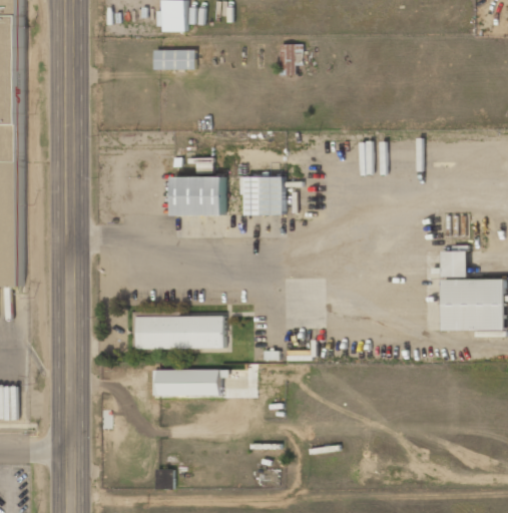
[(184,31),(183,0),(161,0),(161,32),(184,31)]
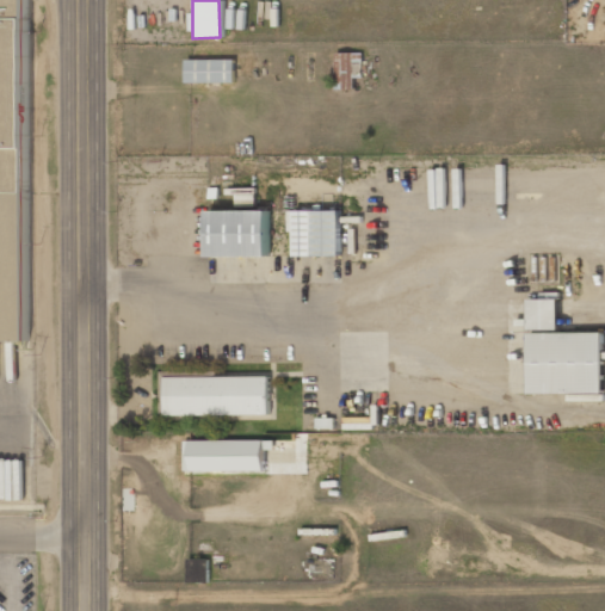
[(331,90),(349,90),(350,78),(357,78),(358,53),(331,53),(331,90)]
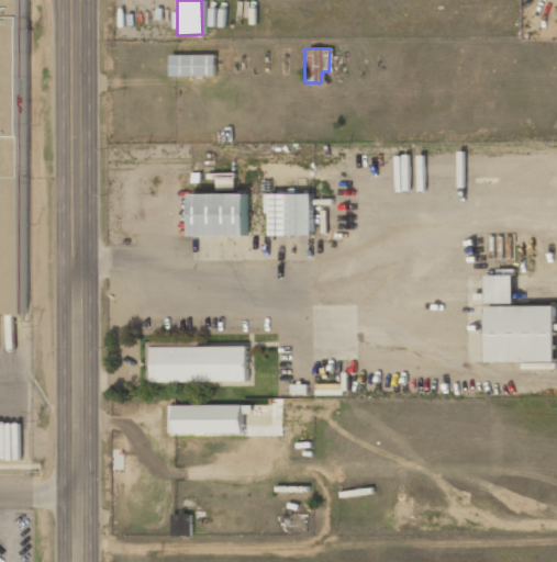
[(211,54),(166,55),(167,76),(211,76),(211,54)]
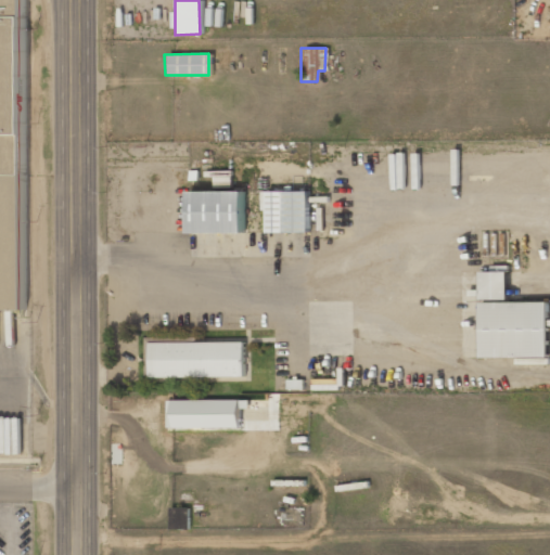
[(186,191),(186,233),(241,232),(241,191),(186,191)]
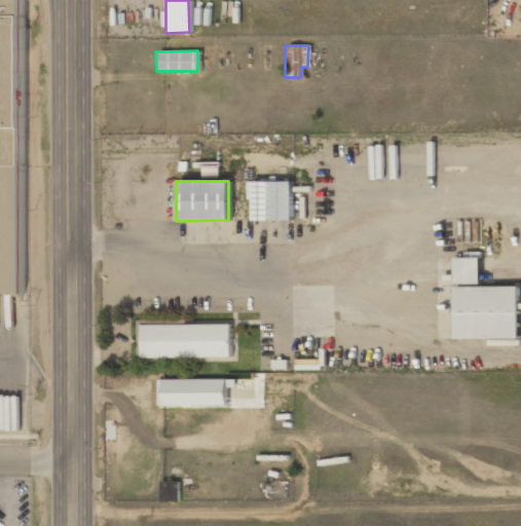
[(250,221),(290,220),(289,181),(250,182),(250,221)]
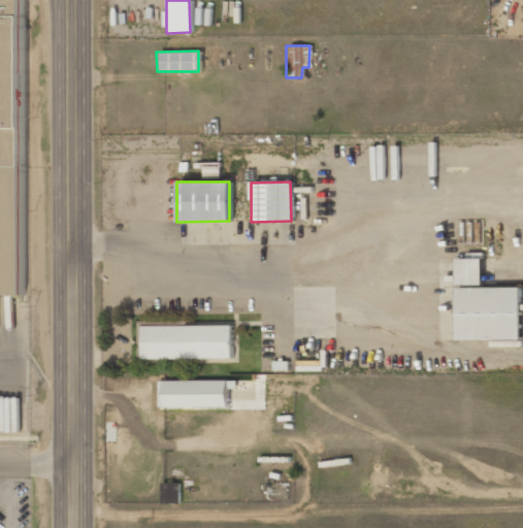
[(479,285),(480,259),(453,258),(452,285),(479,285)]
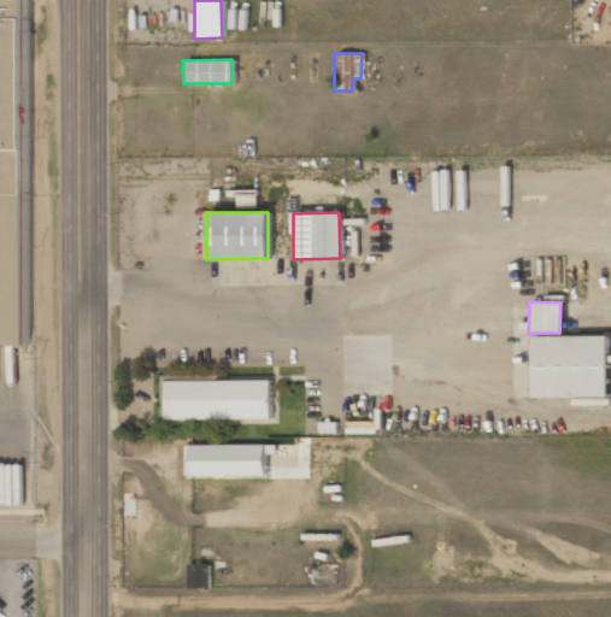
[(605,335),(529,336),(530,398),(605,397),(605,335)]
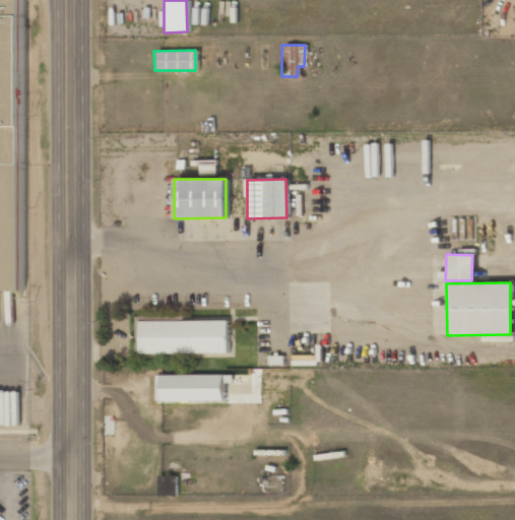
[(132,319),(133,353),(227,352),(227,318),(132,319)]
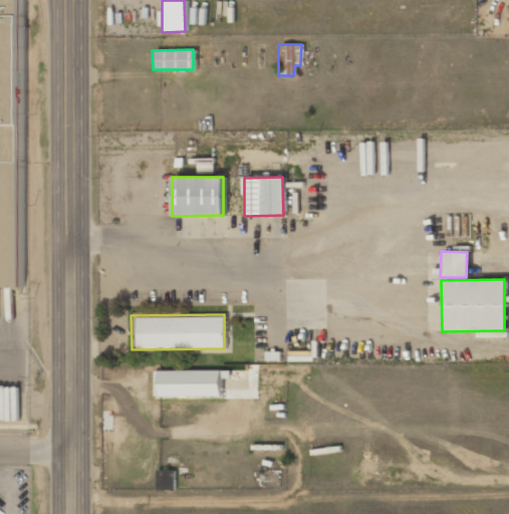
[(219,369),(151,370),(151,399),(219,398),(219,369)]
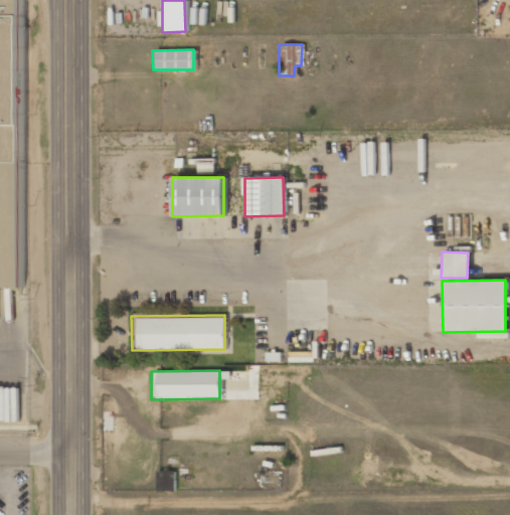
[(155,491),(172,491),(172,471),(154,471),(155,491)]
